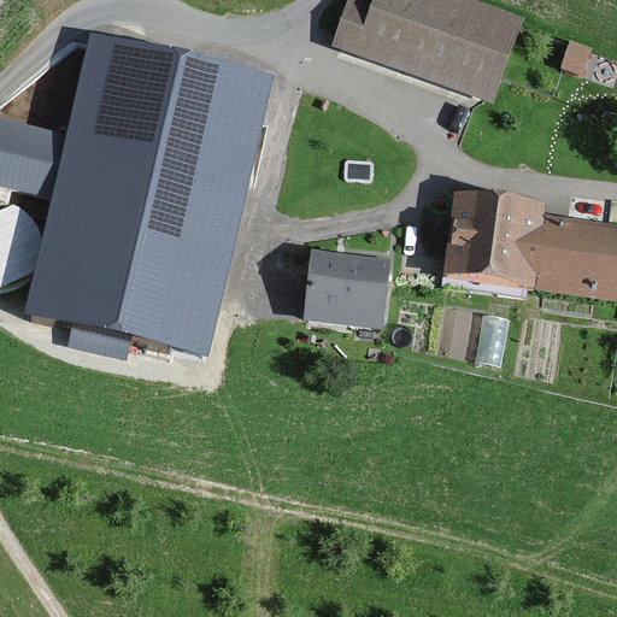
[(372,0),(372,3),(363,0),(346,0),(330,47),(493,105),(524,17),(475,0),(372,0)]
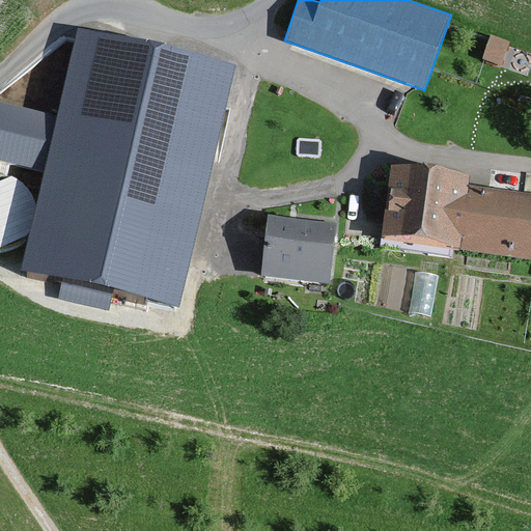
[(236,65),(79,27),(58,115),(0,101),(0,160),(47,171),(23,270),(178,307),(236,65)]
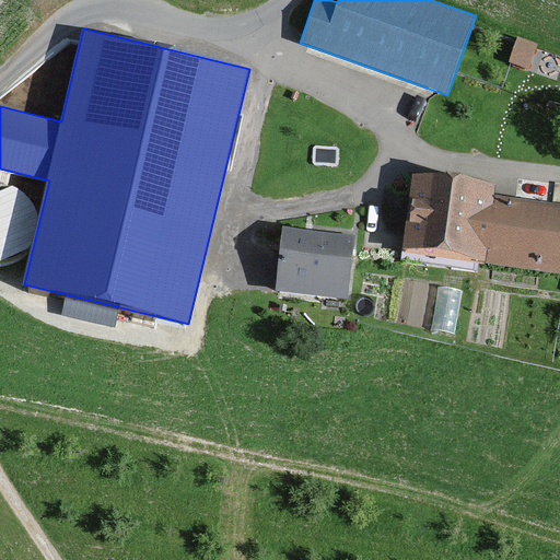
[(538,44),(517,37),(509,62),(528,70),(538,44)]
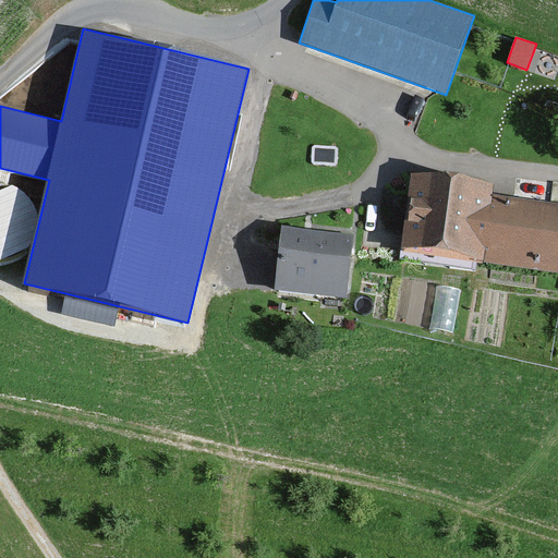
[(495,184),(412,172),(400,250),(557,273),(557,203),(493,193),(495,184)]
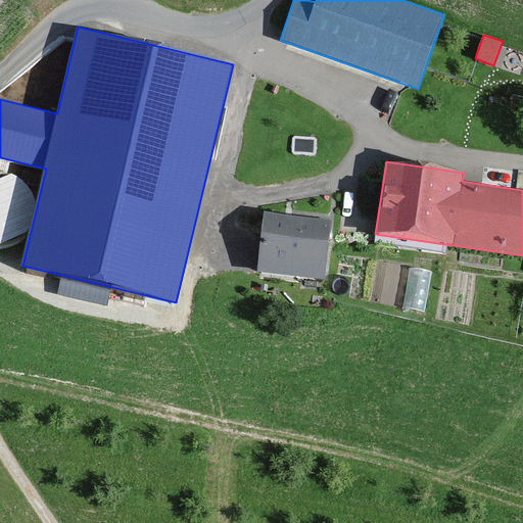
[(0,230),(28,220),(11,176),(0,179),(0,230)]
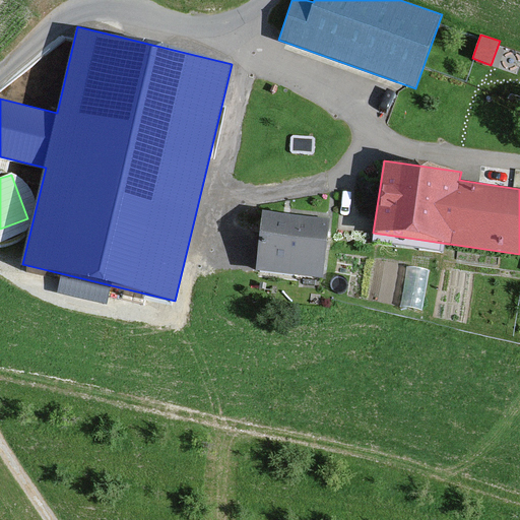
[(329,218),(263,210),(256,270),(323,278),(329,218)]
